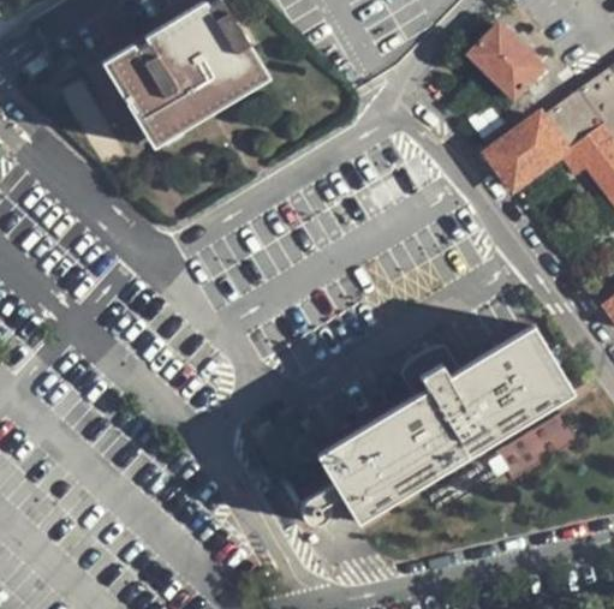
[(270,81),(222,0),(210,0),(102,64),(154,150),(270,81)]
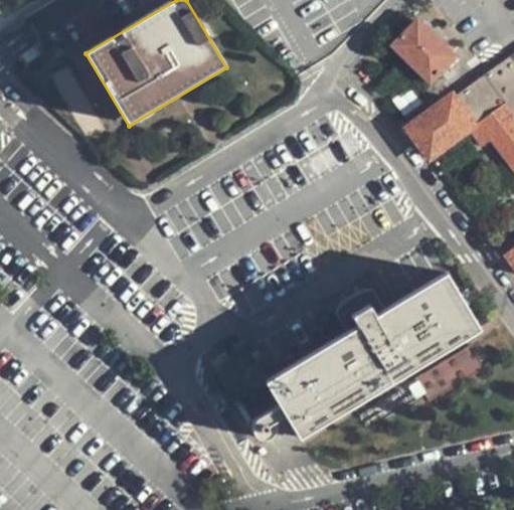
[(435,90),(463,60),(420,20),(392,49),(435,90)]
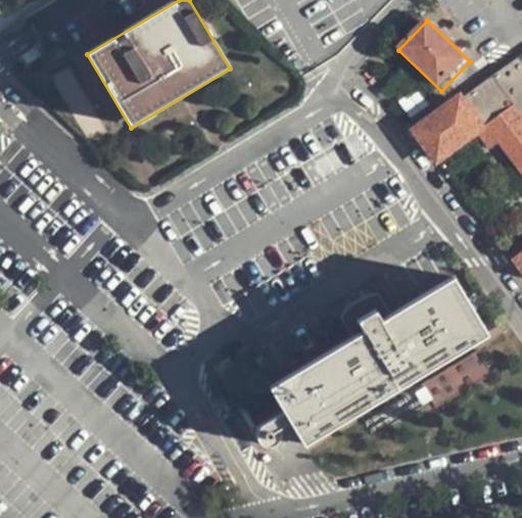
[(521,250),(510,260),(521,275),(521,55),(467,96),(465,93),(413,132),(439,168),(481,137),(491,150),(503,142),(521,169),(521,250)]
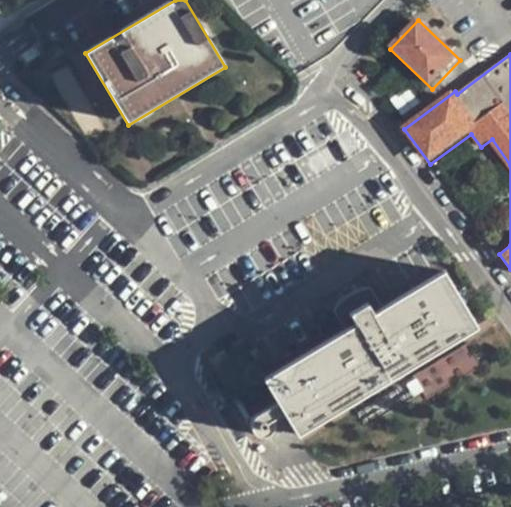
[(421,103),(407,86),(383,103),(397,121),(421,103)]
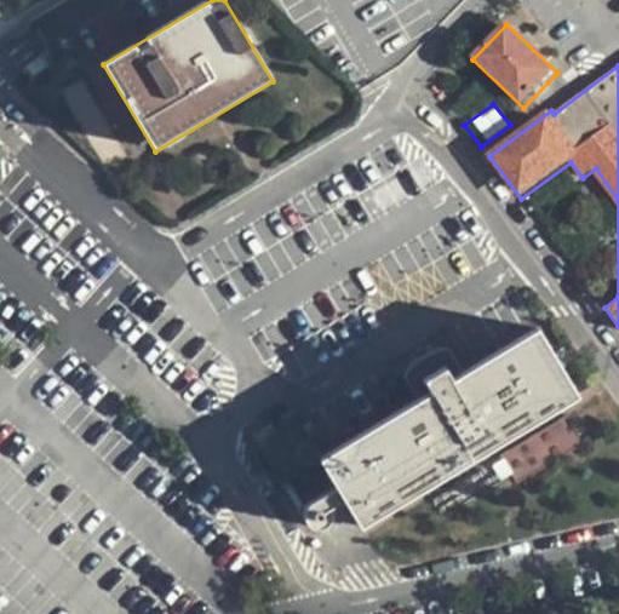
[(580,399),(538,331),(453,383),(445,371),(423,383),(430,396),(319,463),(337,489),(317,500),(275,426),(256,439),(302,518),(305,518),(307,522),(309,526),(313,529),(319,529),(325,529),(330,526),(332,523),(334,517),(334,514),(333,510),(344,503),(360,529),(580,399)]
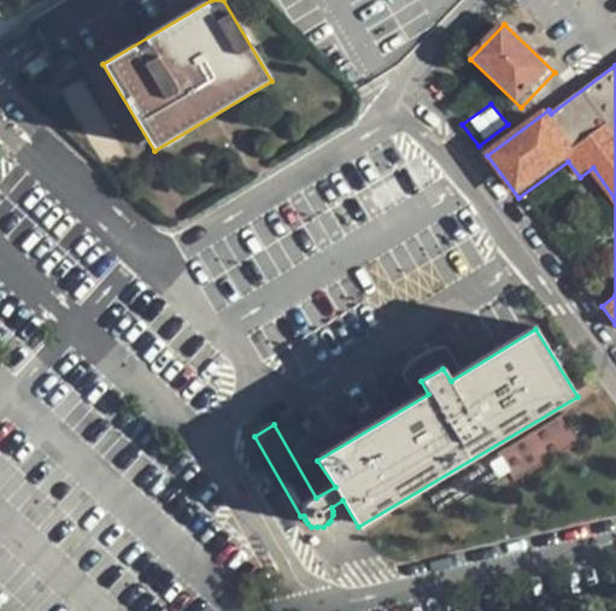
[(576,446),(561,423),(498,462),(512,486),(576,446)]
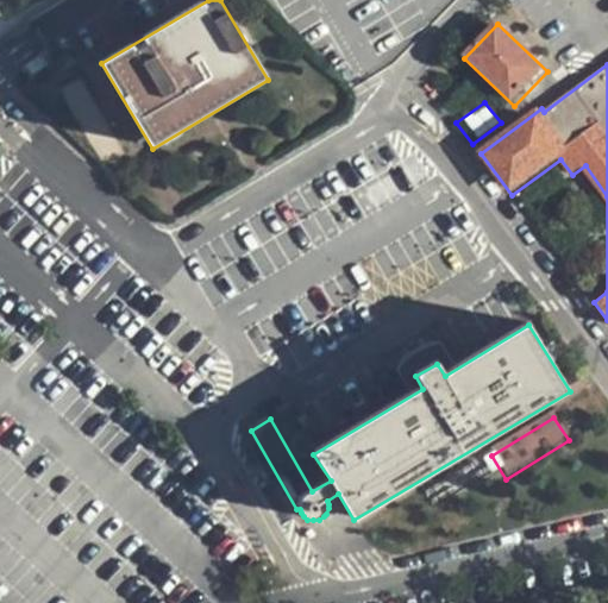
All buildings are outlined.
